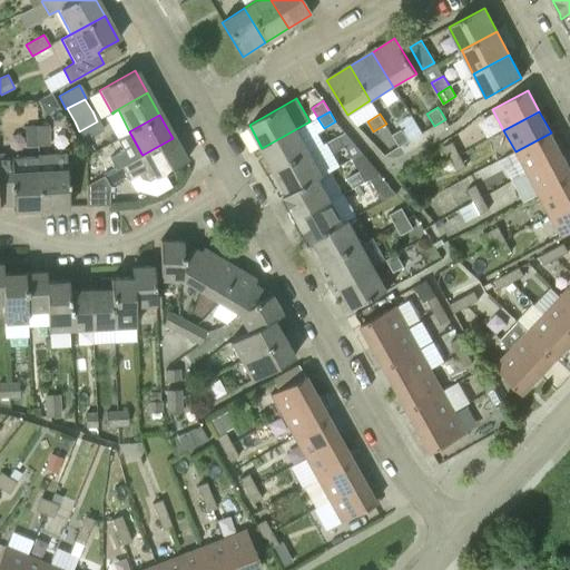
[(310,121),(262,148),(275,172),(311,153),(325,145),(316,131),(324,128),(317,118),(317,117),(310,121)]
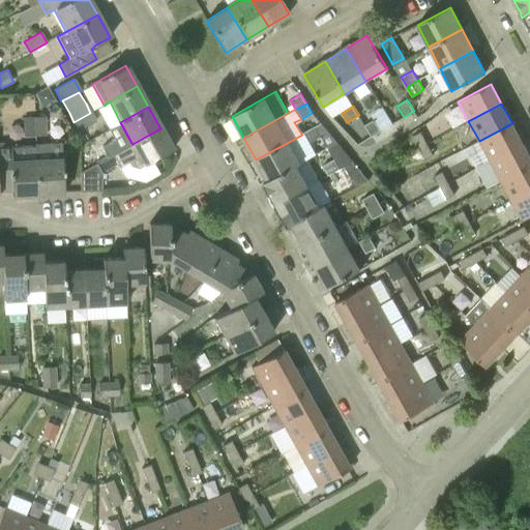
[(90,113),(74,122),(79,131),(95,122),(90,113)]
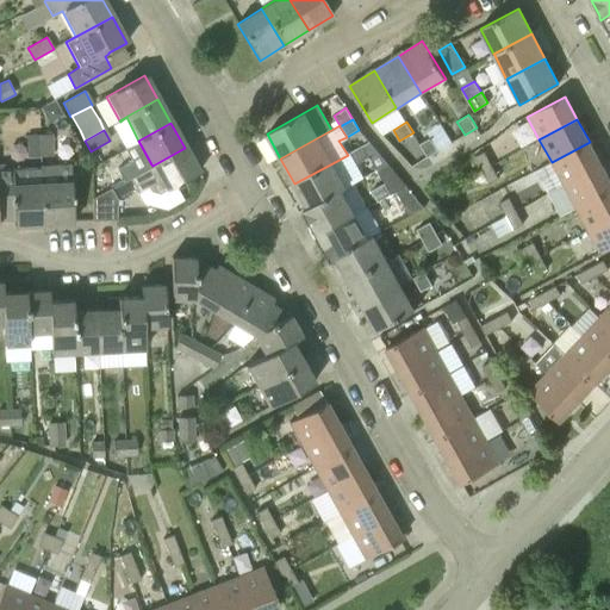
[(39,135),(41,156),(53,156),(51,134),(39,135)]
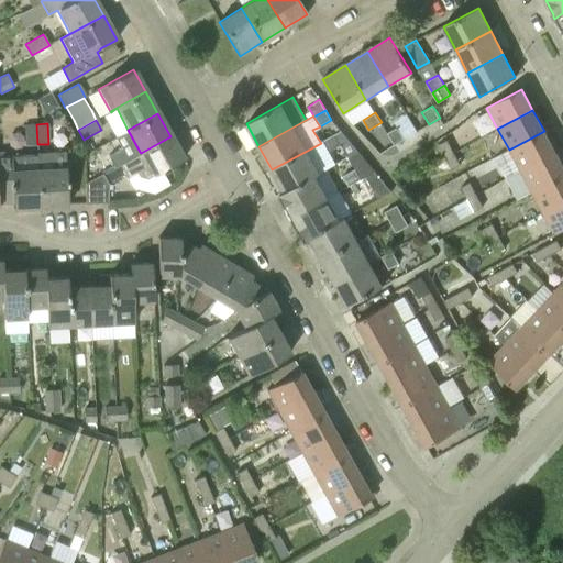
[(25,145),(37,144),(36,124),(24,124),(25,145)]
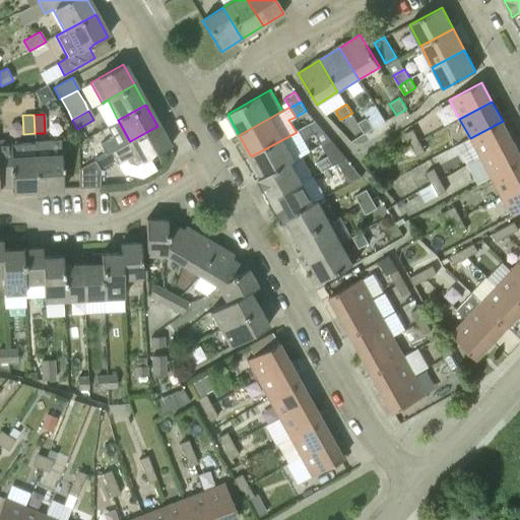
[(367,117),(358,122),(365,134),(374,129),(367,117)]
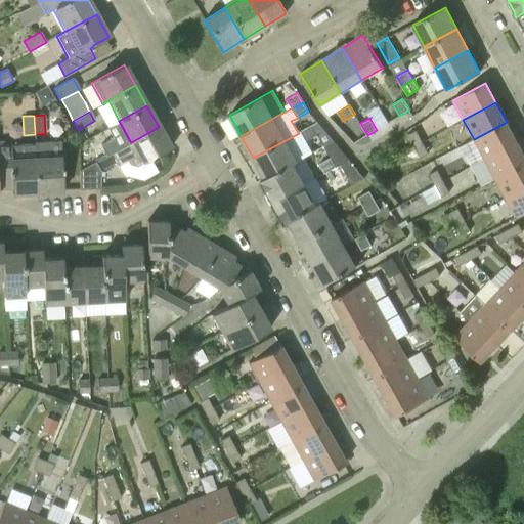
[(333,141),(317,121),(312,124),(303,129),(308,138),(316,134),(323,145),(333,141)]
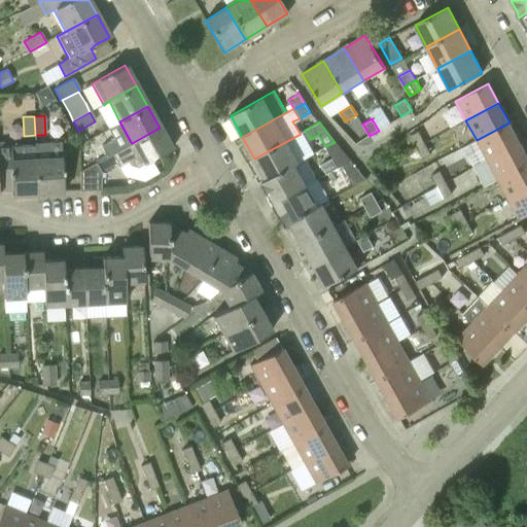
[(477,140),(487,161),(520,143),(510,123),(477,140)]
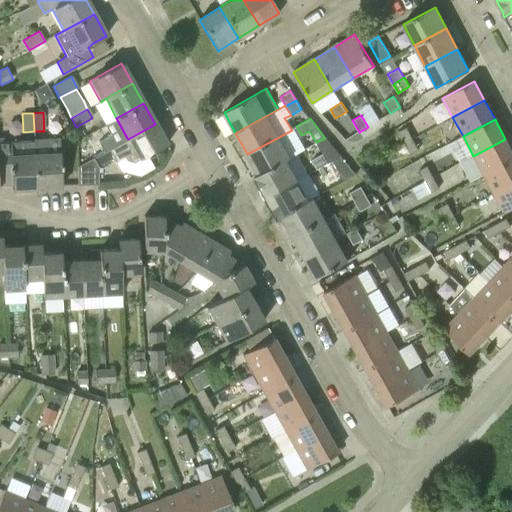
[(109,148),(93,158),(76,166),(77,186),(98,184),(99,167),(98,167),(113,158),(116,162),(137,151),(141,158),(148,155),(148,156),(153,153),(153,152),(167,144),(155,124),(128,139),(127,138),(109,148)]
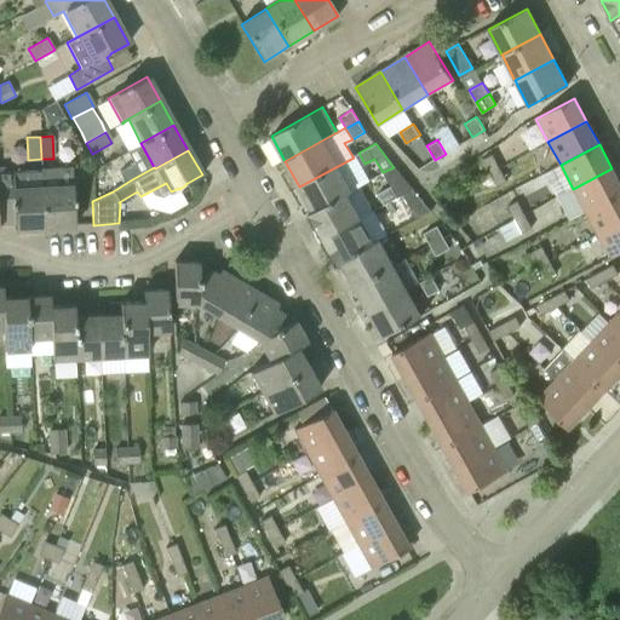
[(491,172),(500,167),(493,154),(483,159),(491,172)]
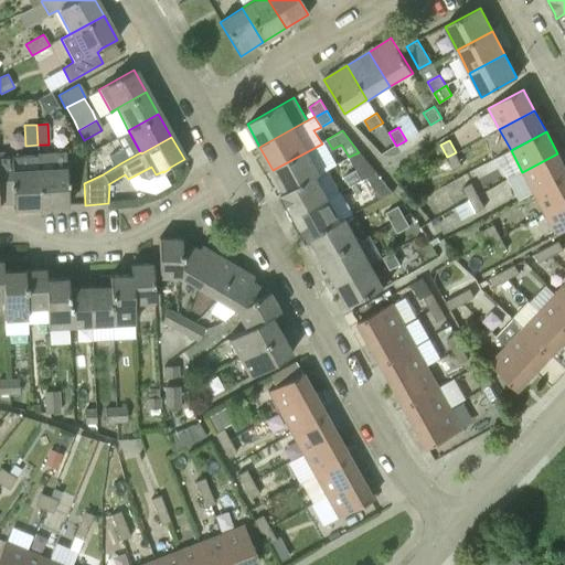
[(332,168),(338,164),(324,141),(322,144),(308,151),(273,170),(284,190),(284,191),(284,193),(316,176),(317,176),(332,168)]
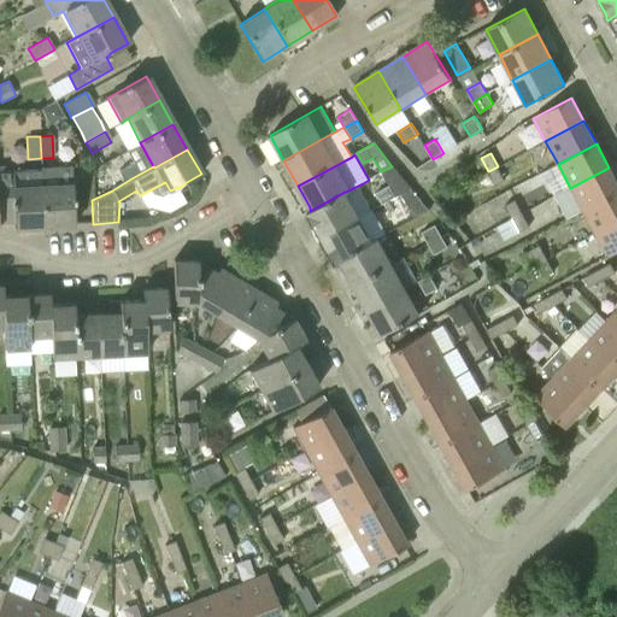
[(0,221),(13,221),(15,228),(43,227),(41,170),(40,170),(13,171),(13,165),(0,165),(0,221)]
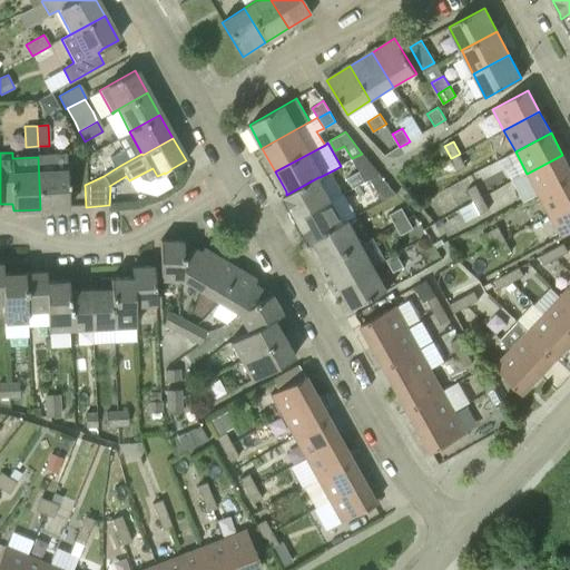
[(37,154),(37,157),(38,157),(40,209),(68,207),(67,187),(68,187),(67,168),(66,153),(37,154)]
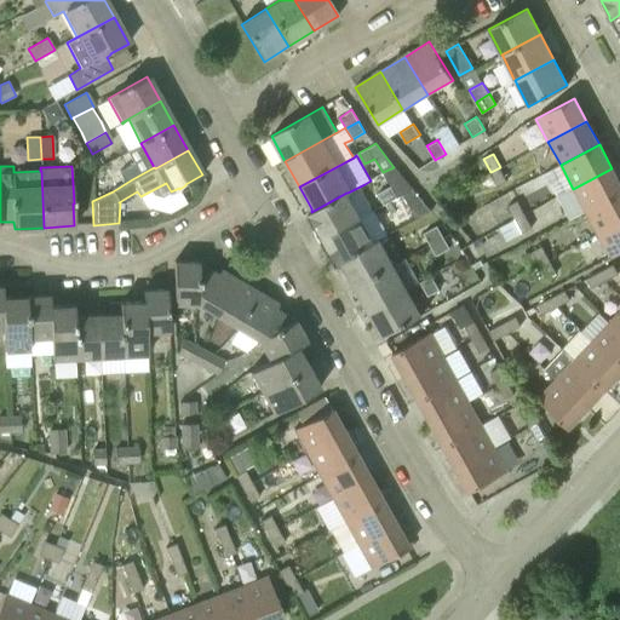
[(500,167),(491,172),(497,187),(507,181),(500,167)]
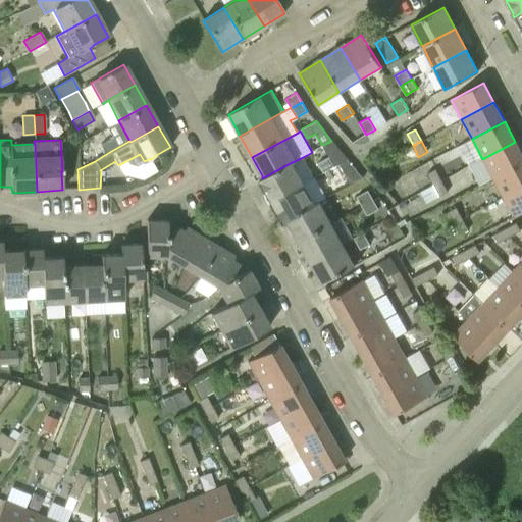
[(479,185),(492,178),(521,162),(521,154),(515,142),(482,159),(469,165),(479,185)]
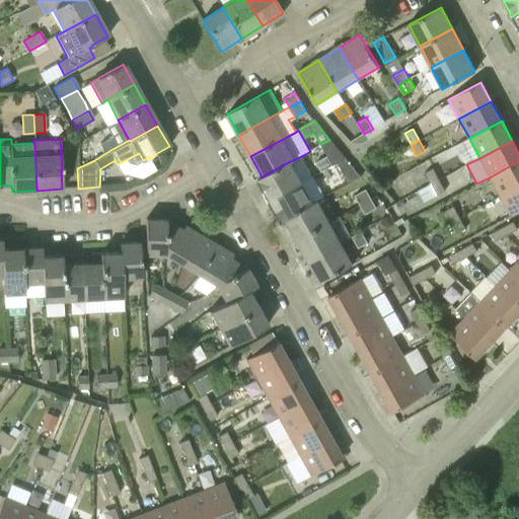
[(332,164),(327,155),(316,162),(321,171),(332,164)]
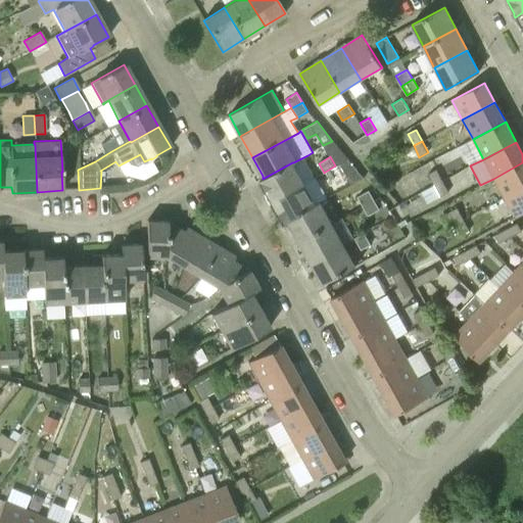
[(363,178),(347,159),(340,163),(351,184),(363,178)]
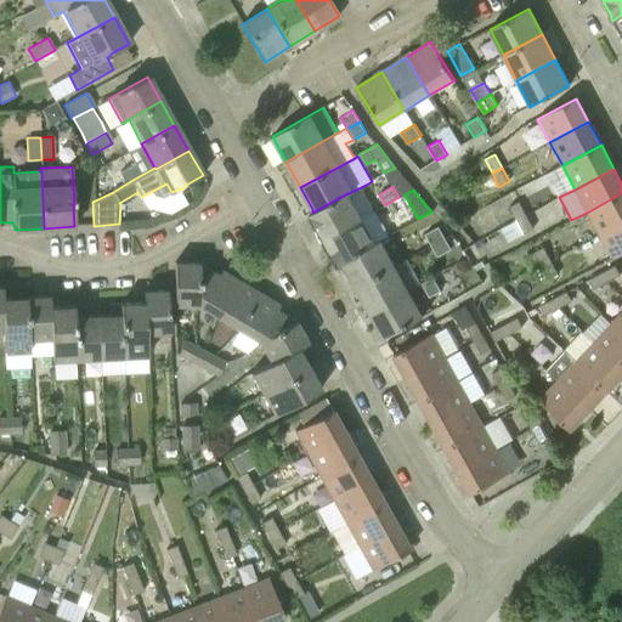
[(309,215),(323,241),(363,218),(349,193),(348,193),(312,213),(309,215)]
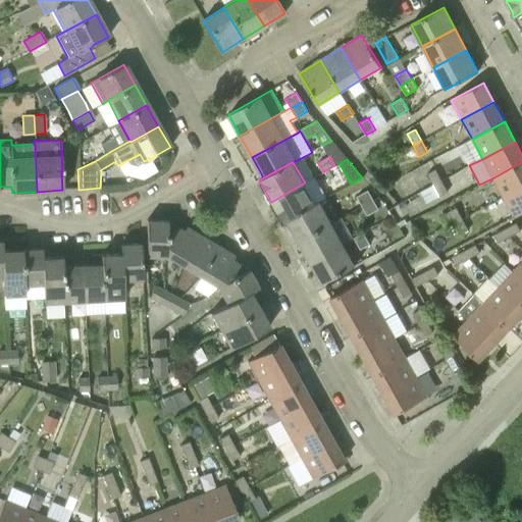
[(521,162),(492,178),(503,198),(521,188),(521,162)]
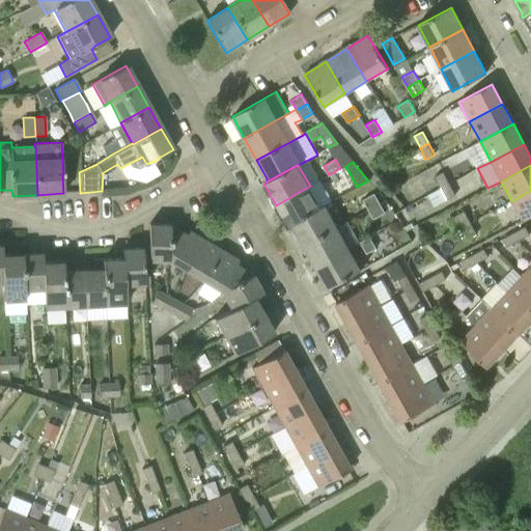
[(443,172),(435,176),(441,188),(449,184),(443,172)]
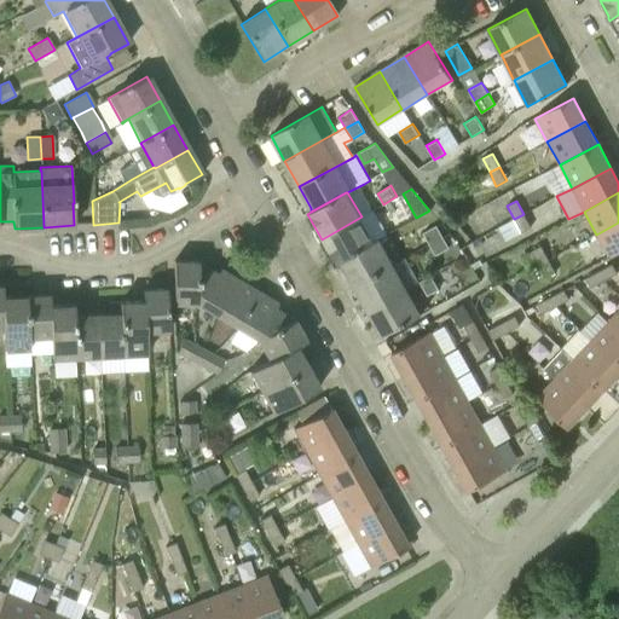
[(524,214),(514,219),(521,232),(531,227),(524,214)]
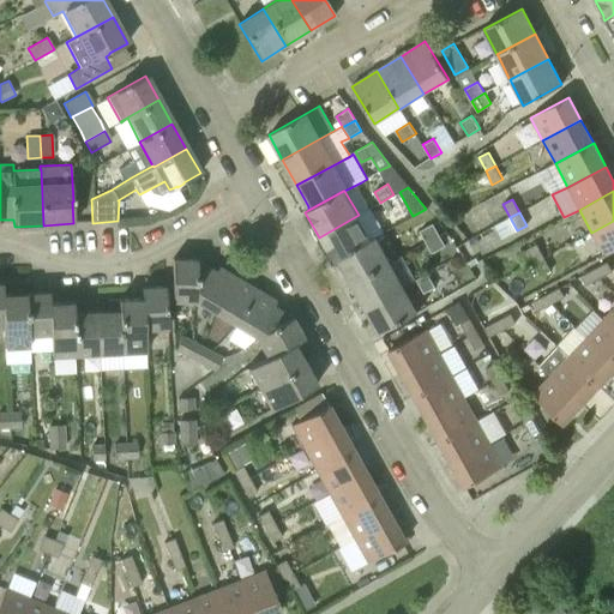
[(319,238),(333,263),(337,260),(336,259),(372,240),(372,239),(359,215),(319,238)]
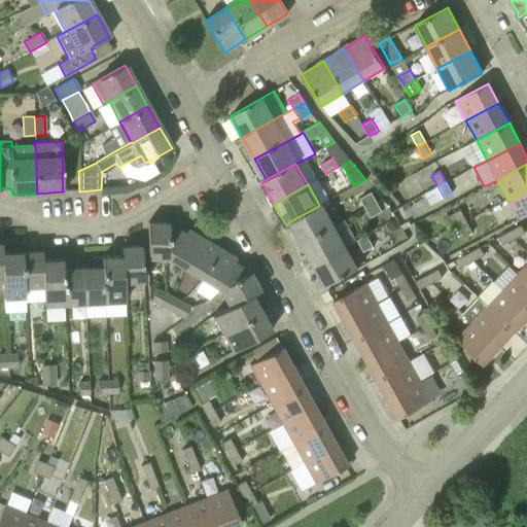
[(444,198),(437,186),(424,194),(430,205),(435,202),(444,198)]
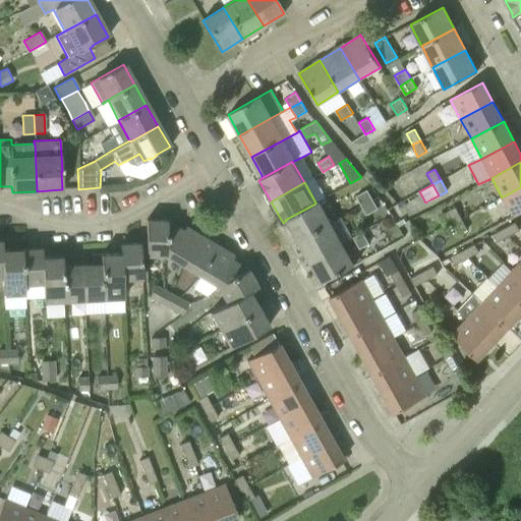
[(520,187),(502,197),(513,217),(520,212),(520,187)]
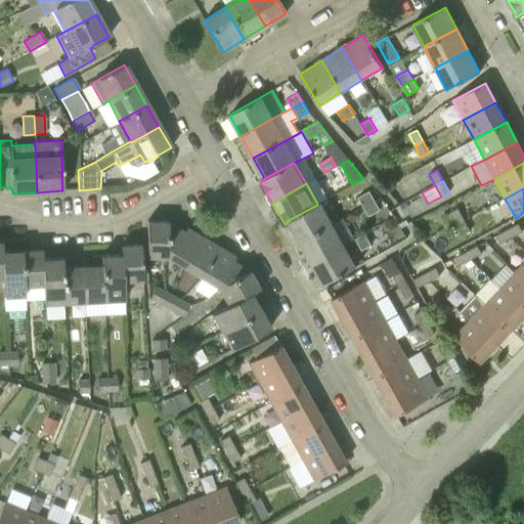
[(358,197),(363,207),(376,200),(369,190),(358,197)]
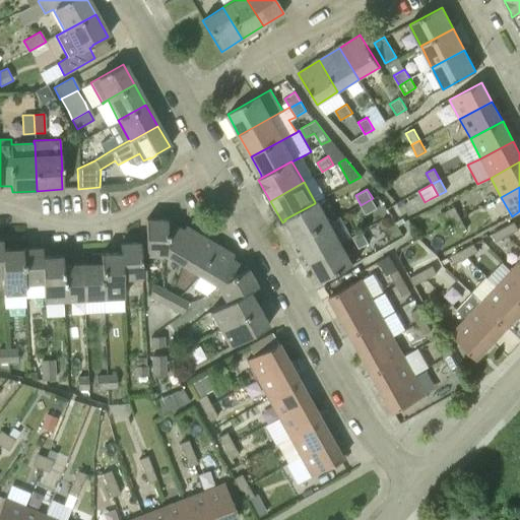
[(373,198),(361,205),(366,214),(378,208),(373,198)]
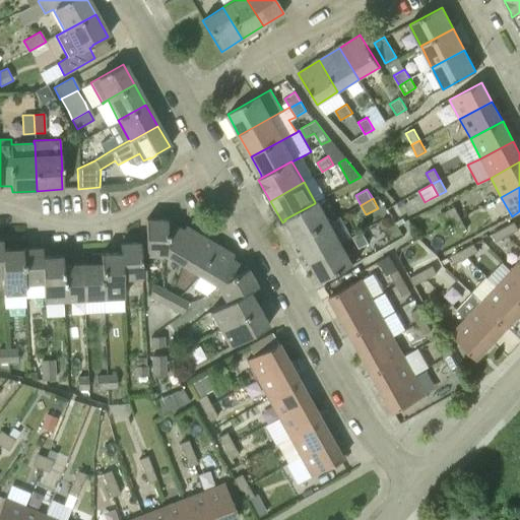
[(286,221),(287,222),(298,241),(331,221),(319,200),(315,202),(315,203),(284,219),(285,220),(286,221)]
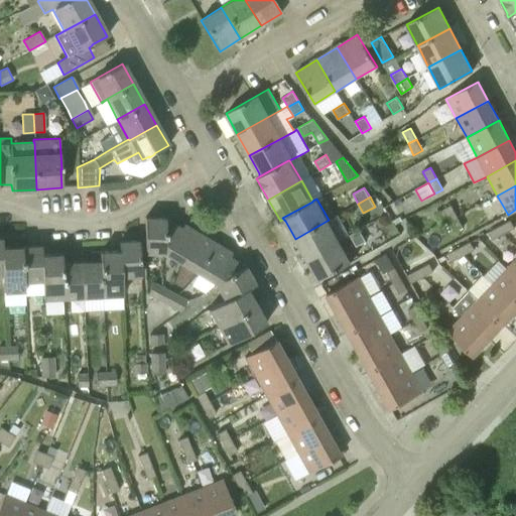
[(447,218),(448,221),(457,216),(452,205),(434,214),(438,222),(447,218)]
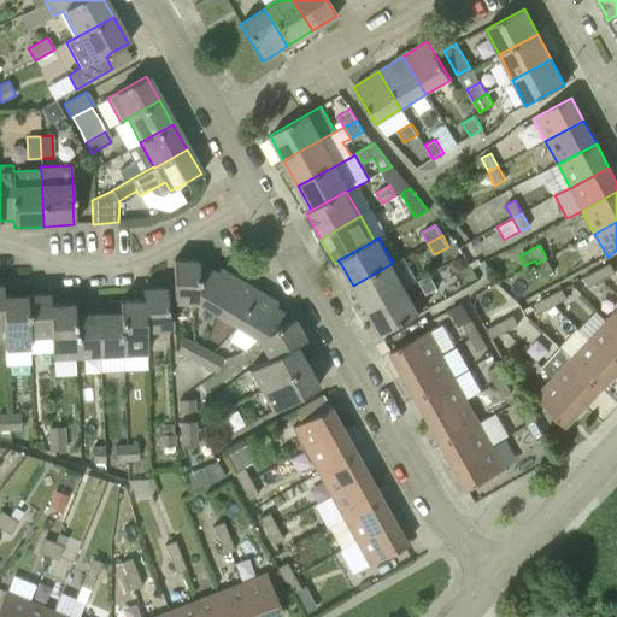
[(546,258),(536,264),(544,277),(553,271),(546,258)]
